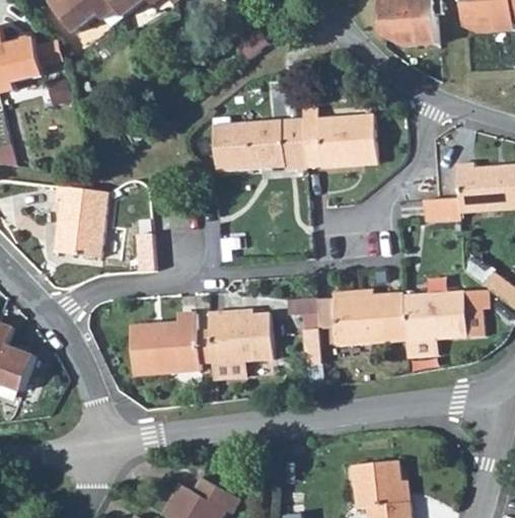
[(55,0),(50,4),(73,33),(97,14),(102,20),(117,9),(108,0),(55,0)]
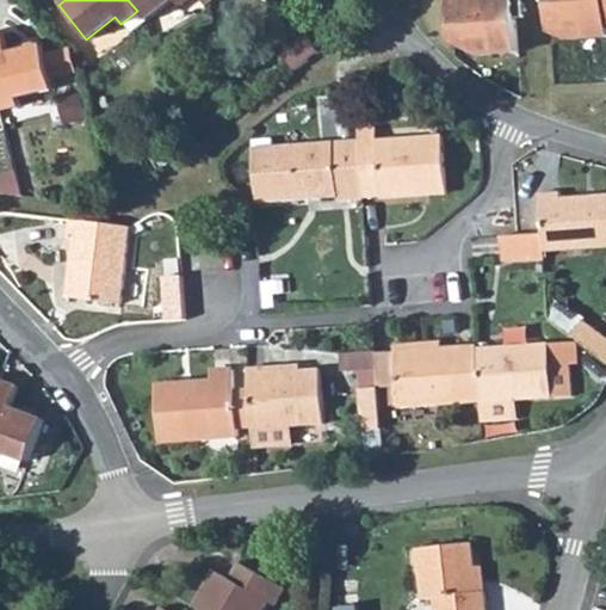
[(128,0),(137,11),(144,20),(171,0),(173,0),(178,6),(185,0),(128,0)]
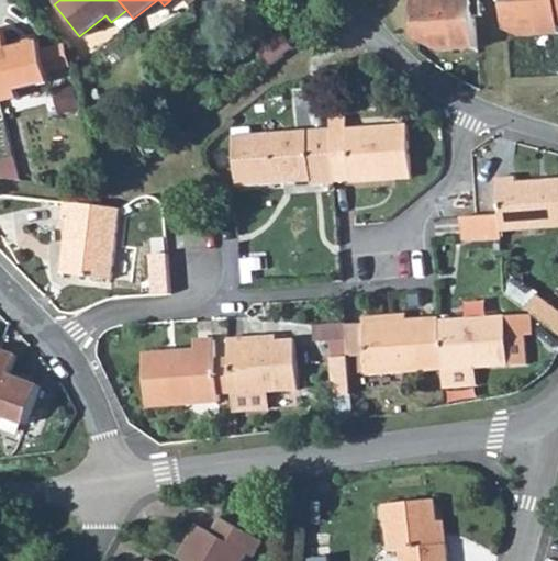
[(410,0),(414,38),(430,37),(431,46),(438,49),(473,47),(469,0),(410,0)]
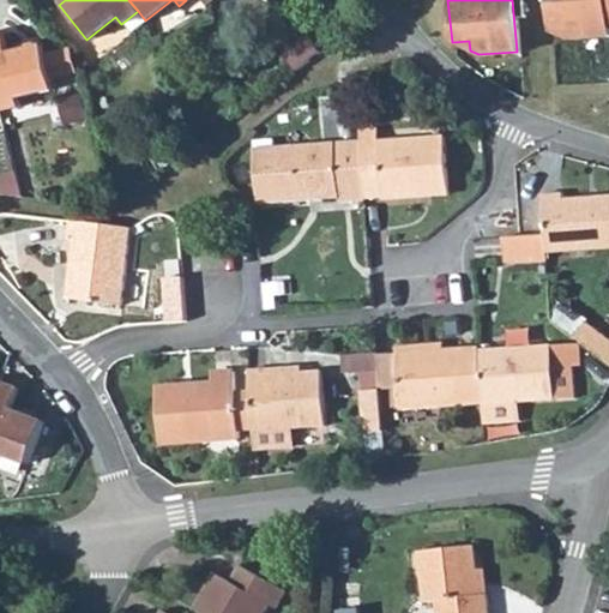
[(547,0),(550,31),(561,31),(562,36),(567,38),(608,36),(608,26),(608,0),(547,0)]
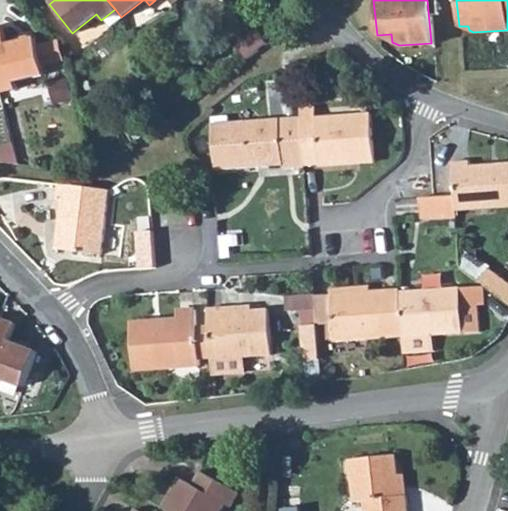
[(0,27),(0,92),(15,88),(13,81),(43,74),(40,63),(36,48),(33,38),(4,45),(0,27)]
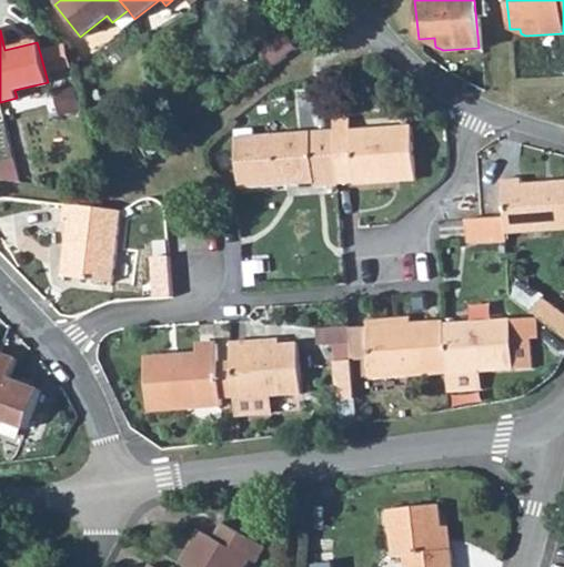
[(259,49),(271,64),(293,48),(281,31),(259,49)]
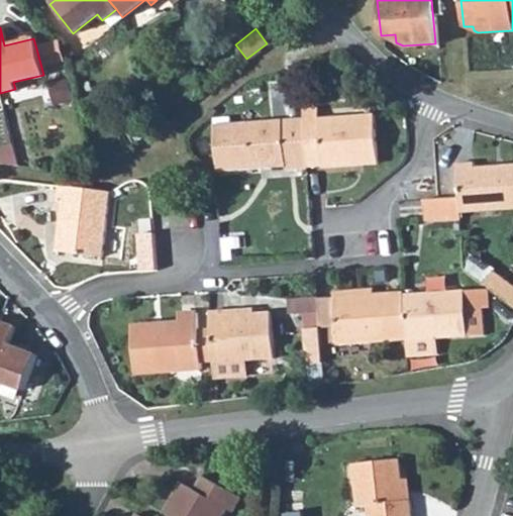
[(36,48),(40,64),(60,59),(56,43),(36,48)]
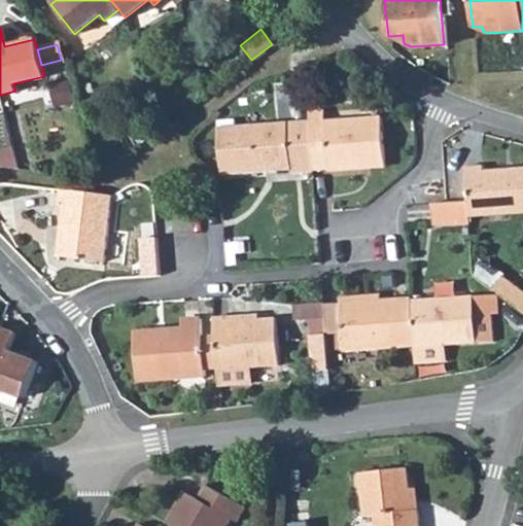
[(322,111),(307,112),(307,119),(311,169),(325,168),(325,170),(383,166),(379,117),(322,121),(322,111)]
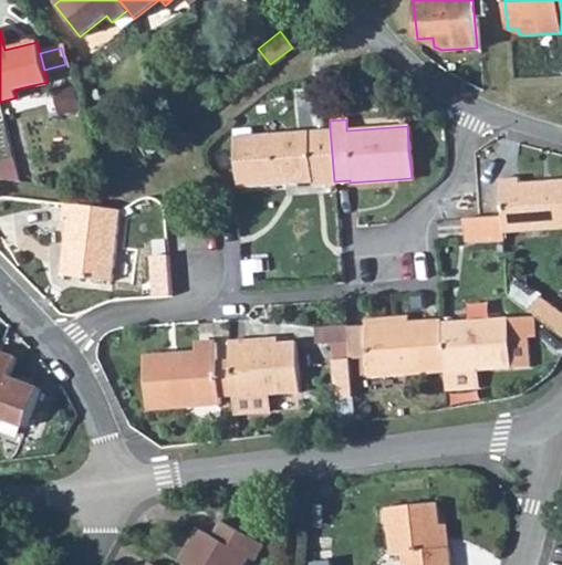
[(334,181),(330,128),(232,136),(236,188),(277,185),(277,177),(309,175),(310,186),(334,184),(334,181)]
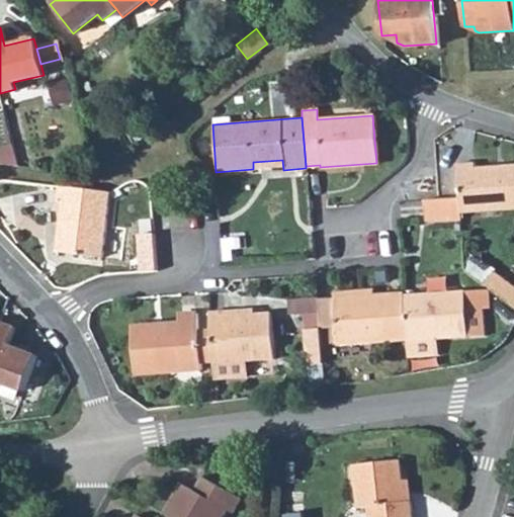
[(455,164),(457,197),(458,212),(513,207),(513,164),(473,167),(473,162),(455,164)]
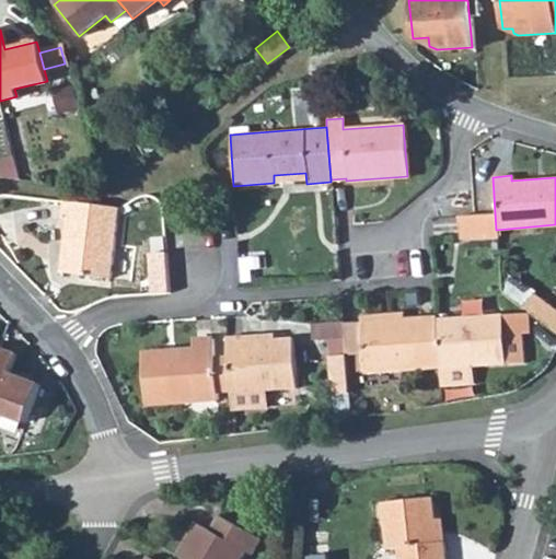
[(64,219),(58,272),(107,278),(116,208),(60,201),(59,218),(64,219)]
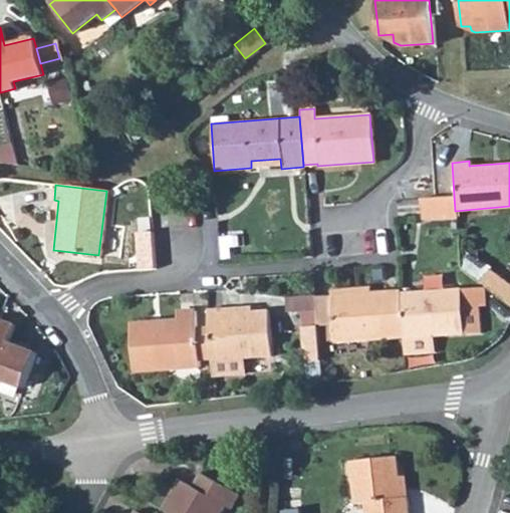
[(454,196),(419,199),(420,218),(455,216),(455,211),(454,196)]
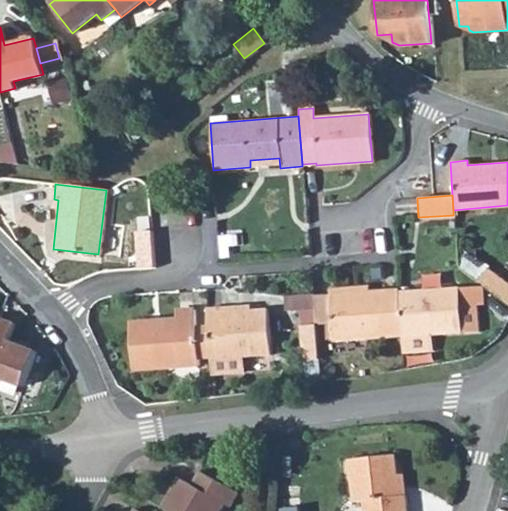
[(476,281),(507,304),(507,284),(486,268),(476,281)]
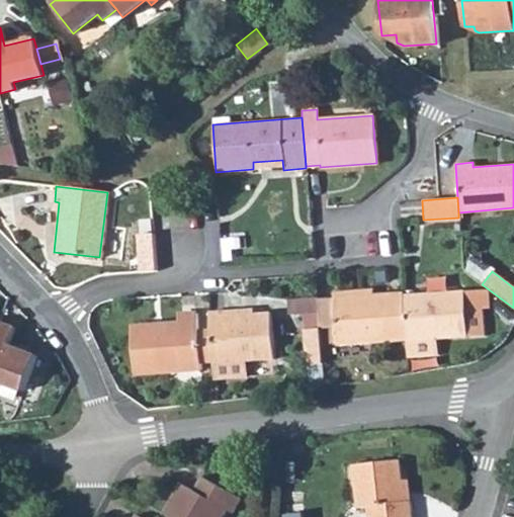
[(484,288),(461,290),(463,309),(480,307),(480,309),(486,308),(484,288)]
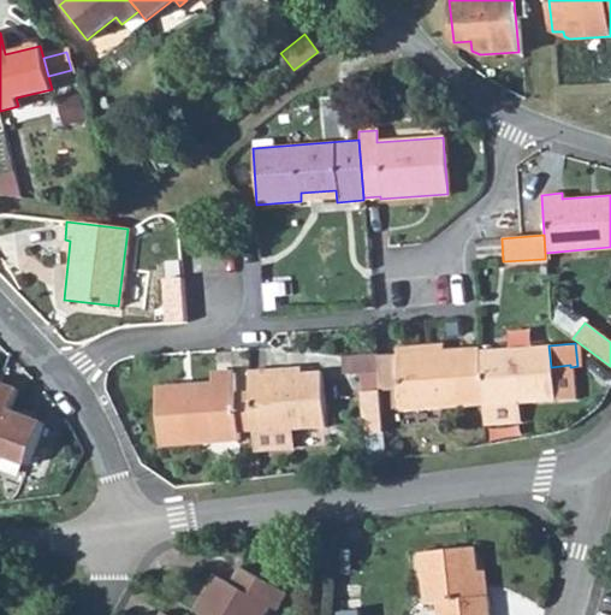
[(395,347),(395,354),(442,350),(440,344),(395,347)]
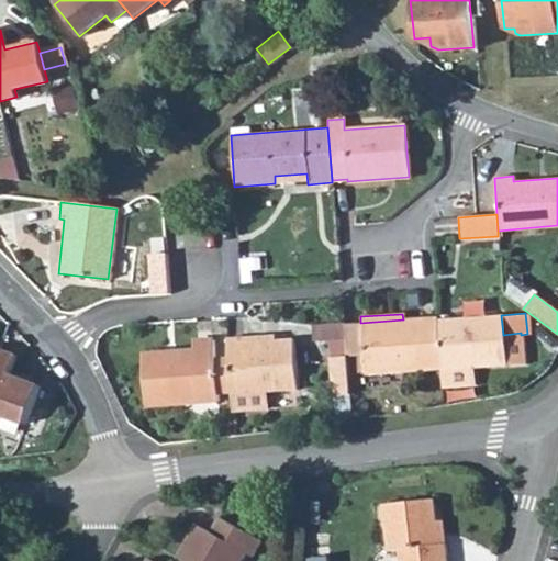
[(501,315),(435,320),(439,369),(441,386),(473,384),(471,368),(523,363),(521,335),(521,333),(503,335),(501,315)]
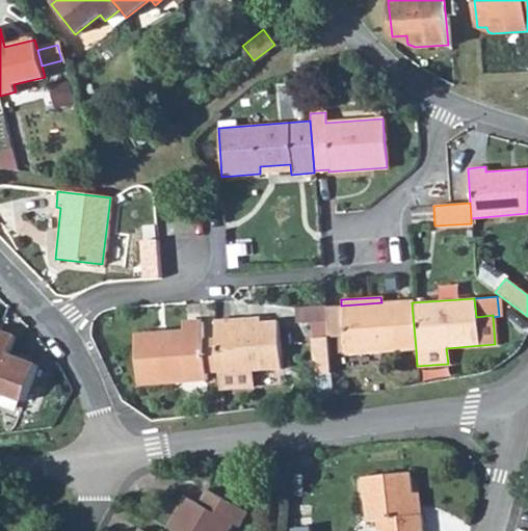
[(381,302),(341,306),(343,335),(345,354),(416,349),(412,302),(412,300),(381,302)]
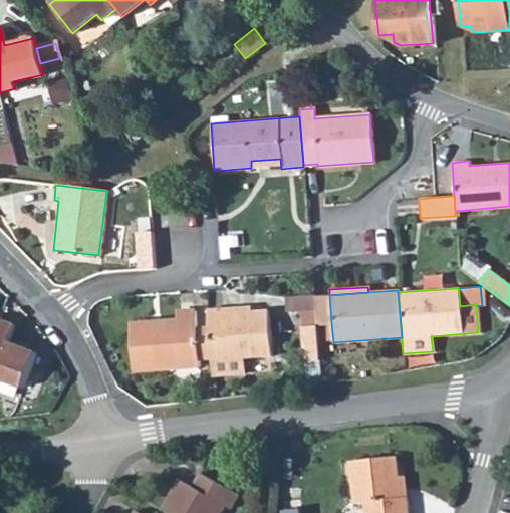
[(329,295),(313,296),(315,325),(331,323),(329,295)]
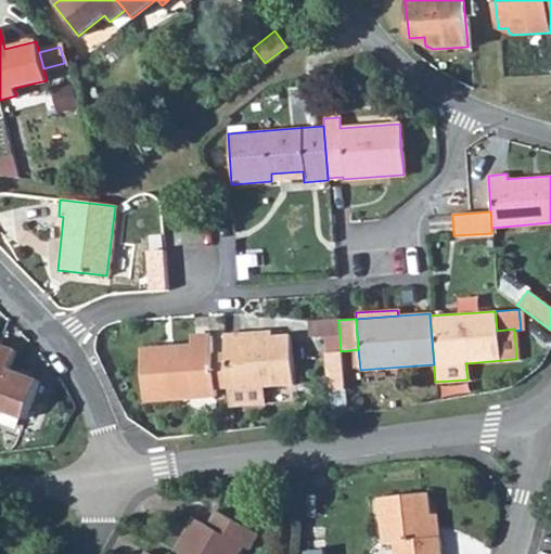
[(240,333),(222,334),(223,353),(226,386),(226,389),(260,387),(291,384),(287,335),(240,339),(240,333)]
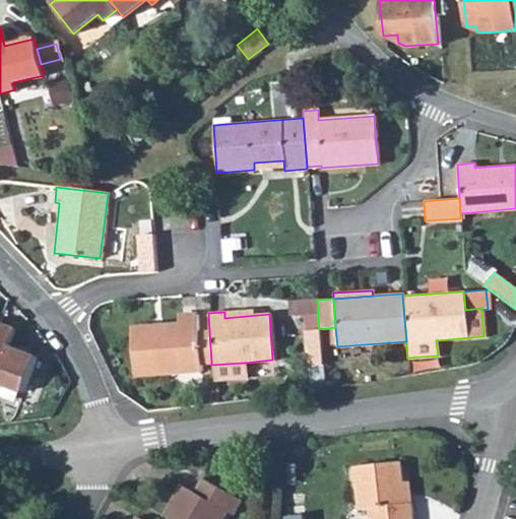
[(199,363),(197,332),(195,314),(177,315),(177,323),(157,325),(158,328),(149,329),(149,326),(130,327),(134,376),(199,371),(199,363)]
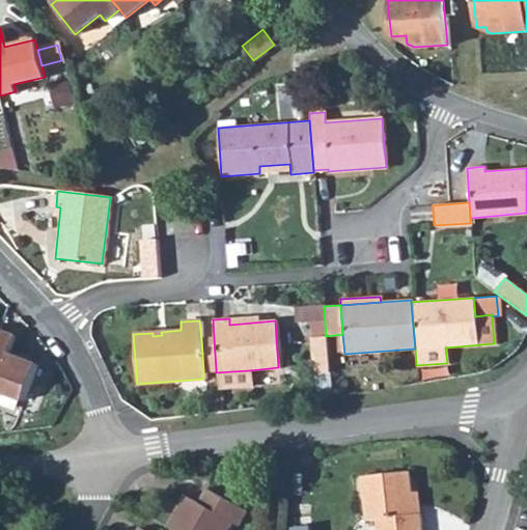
[(0,392),(23,400),(35,365),(6,354),(14,336),(0,331),(0,392)]
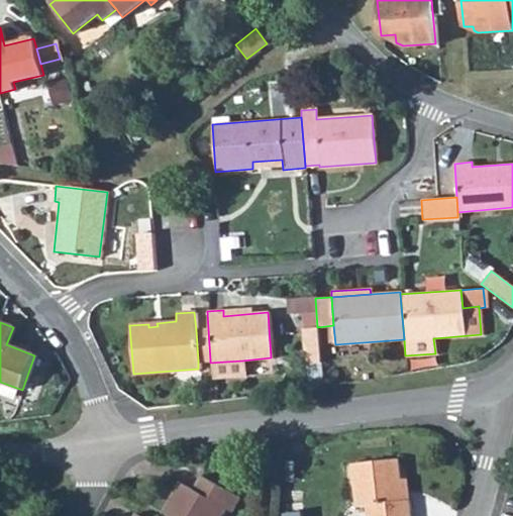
[(319,363),(317,327),(302,328),(305,364),(319,363)]
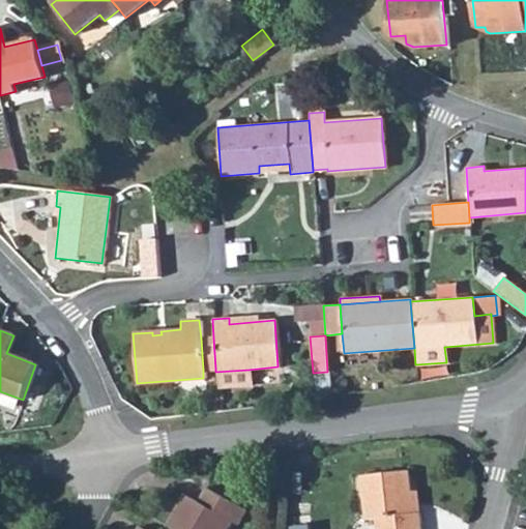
[(213,338),(201,339),(203,370),(215,369),(213,338)]
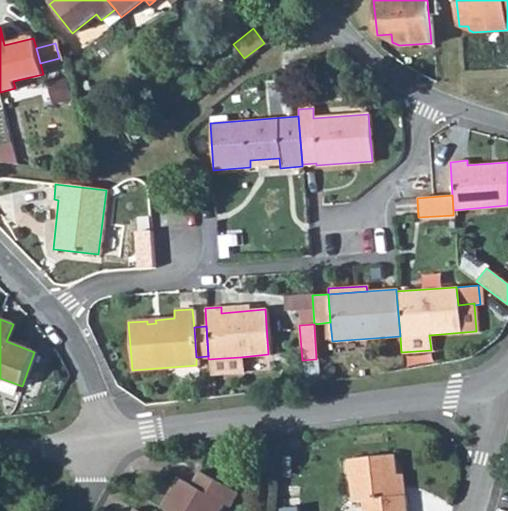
[(240,357),(208,359),(210,374),(241,372),(240,357)]
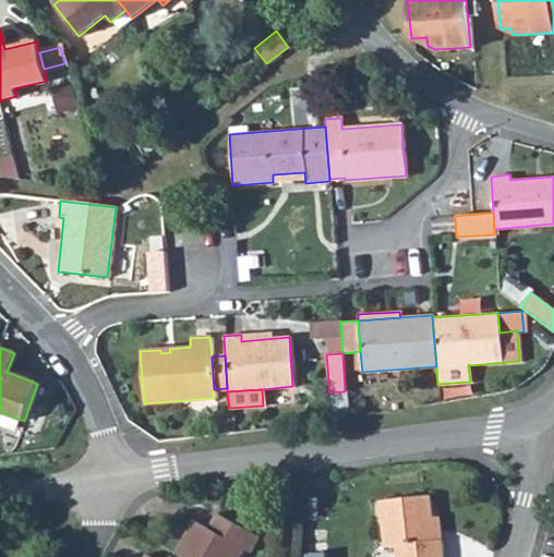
[(394,546),(395,556),(441,556),(440,540),(433,541),(431,518),(429,495),(377,500),(383,547),(394,546)]
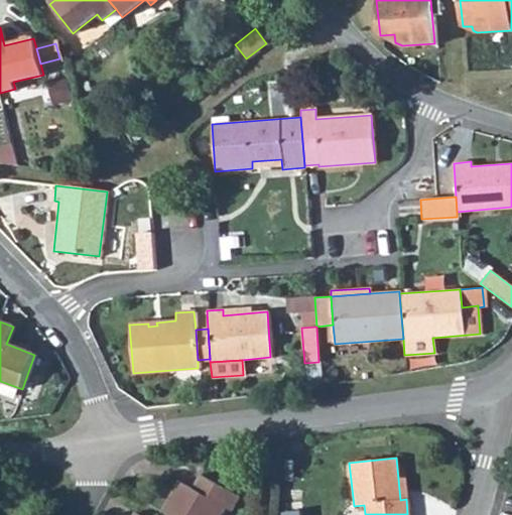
[(199,475),(192,489),(198,492),(206,478),(199,475)]
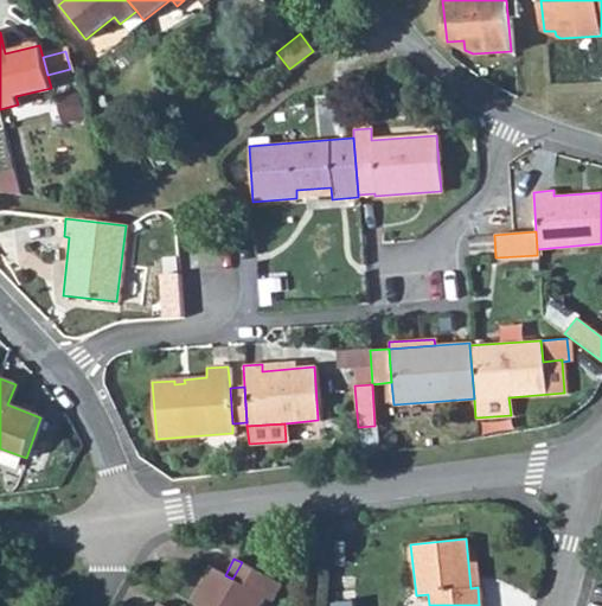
[(232,579),(225,575),(209,566),(189,603),(194,605),(257,605),(262,598),(269,601),(279,584),(242,562),(232,579)]
